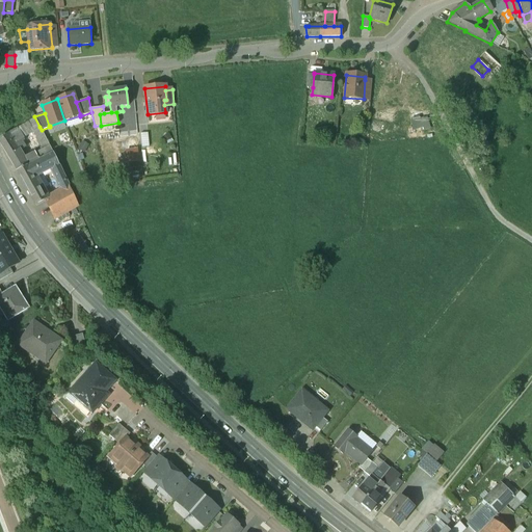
[(127,115),(128,129),(136,129),(135,114),(127,115)]
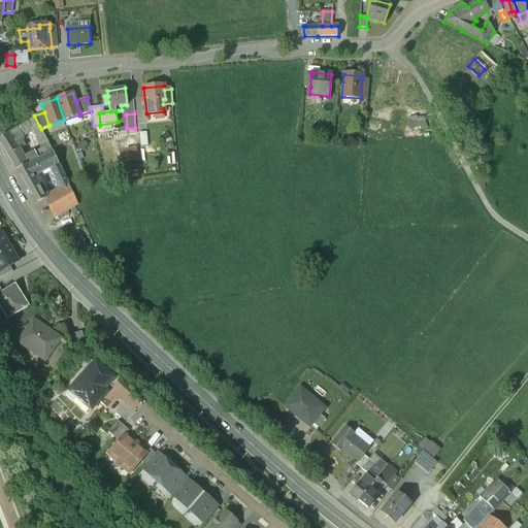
[(417,116),(408,117),(406,127),(405,131),(419,126),(420,129),(427,127),(424,117),(417,119),(417,116)]
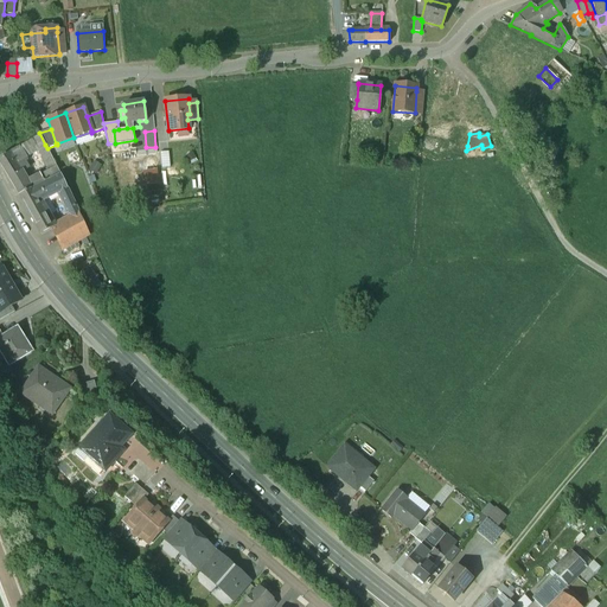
[(48,148),(45,145),(39,134),(33,139),(40,153),(46,167),(40,171),(43,173),(46,181),(48,181),(61,174),(48,148)]
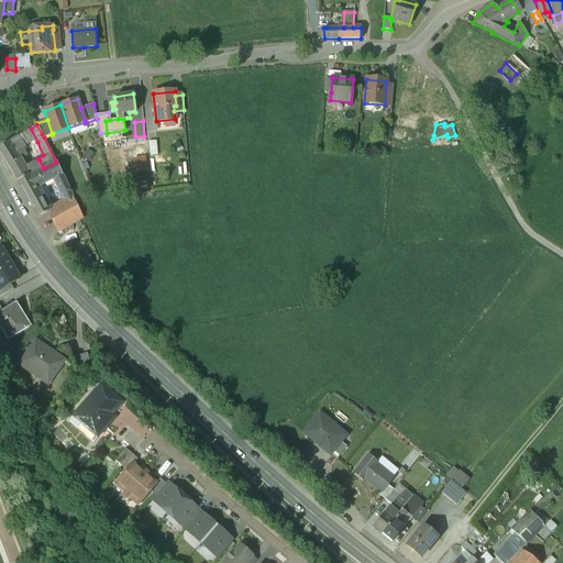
[(31,129),(18,135),(24,146),(26,148),(37,142),(31,129)]
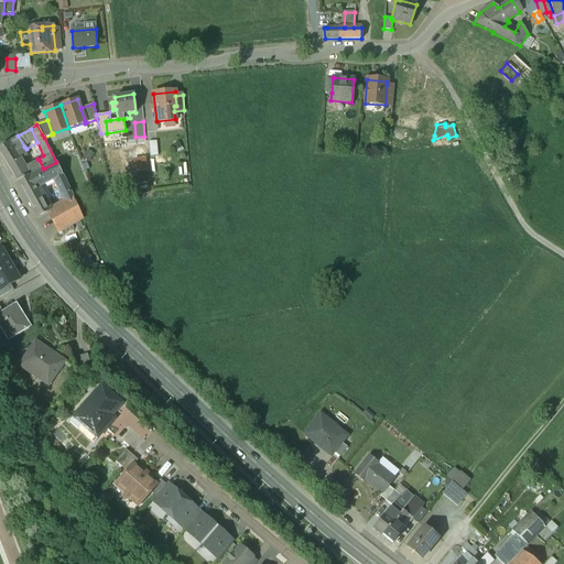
[(18,136),(0,147),(0,152),(18,182),(28,176),(23,170),(18,160),(20,159),(15,152),(24,147),(18,136)]
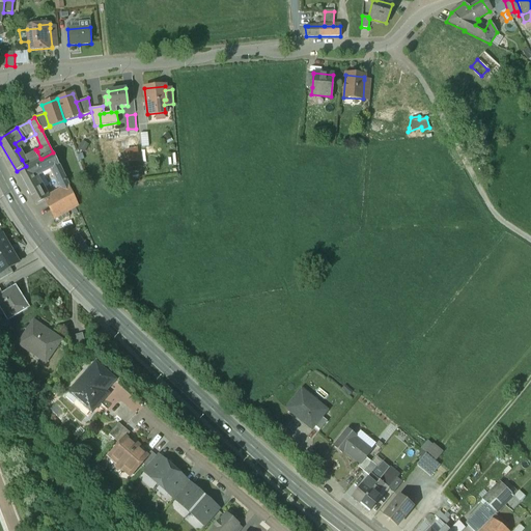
[(89,146),(82,142),(77,149),(84,154),(89,146)]
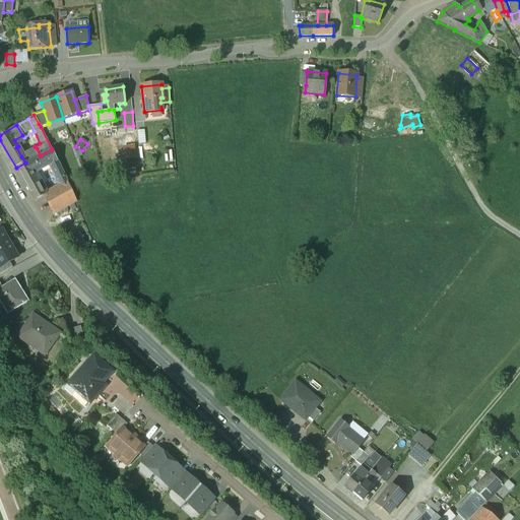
[(131,144),(123,145),(125,156),(133,155),(131,144)]
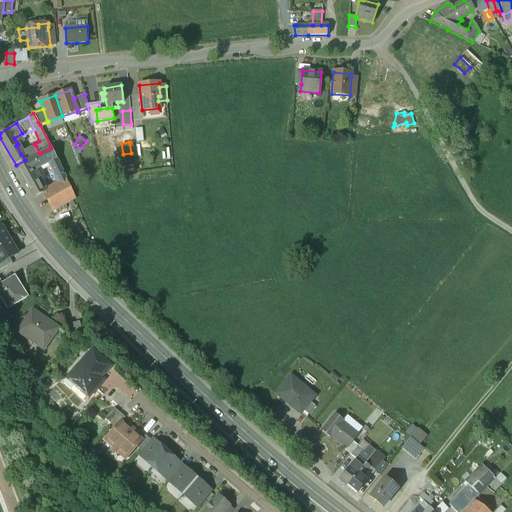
[(36,146),(21,154),(25,160),(39,153),(36,146)]
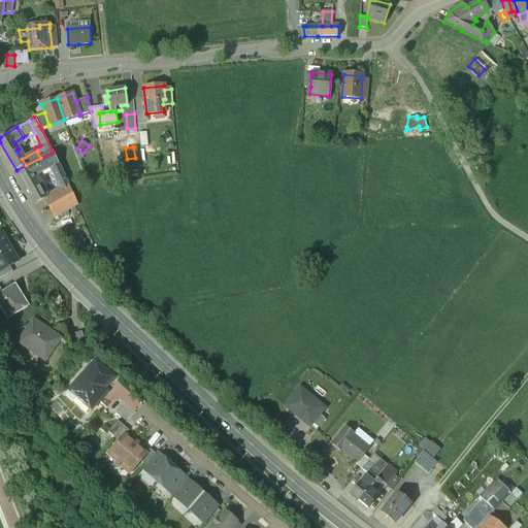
[(53,152),(41,158),(47,169),(52,167),(61,188),(44,197),(44,198),(54,218),(77,204),(53,152)]
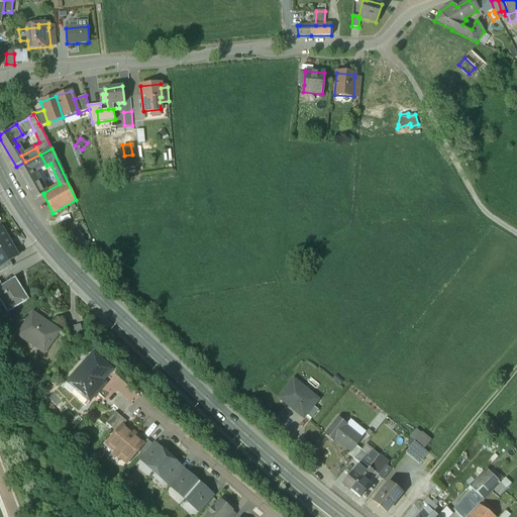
[(25,162),(16,167),(34,199),(43,194),(43,193),(32,173),(46,166),(40,154),(25,162)]
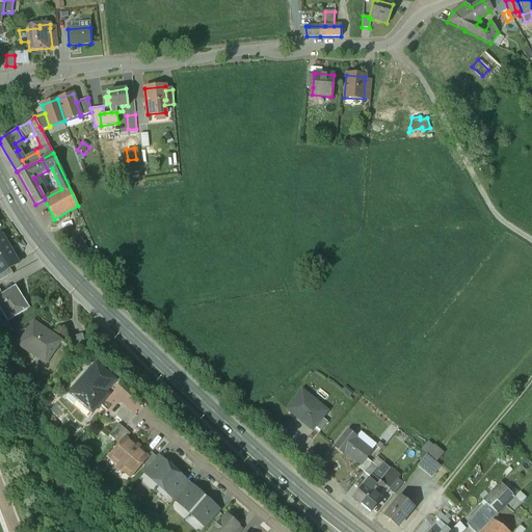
[(1,236),(0,236),(0,273),(9,268),(18,263),(1,236)]
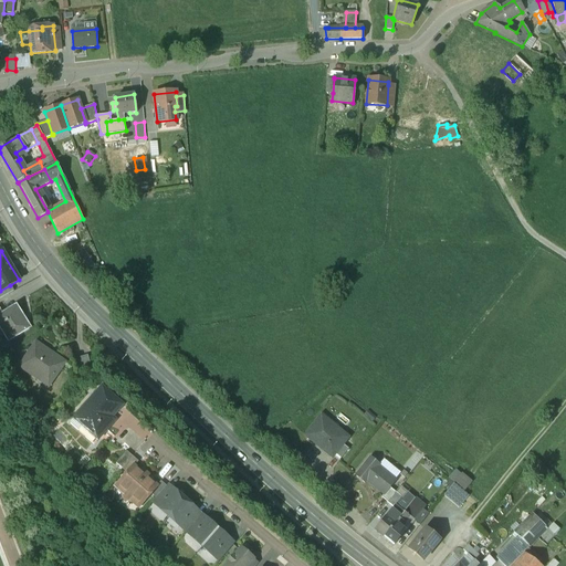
[(10,285),(0,291),(0,297),(13,291),(10,285)]
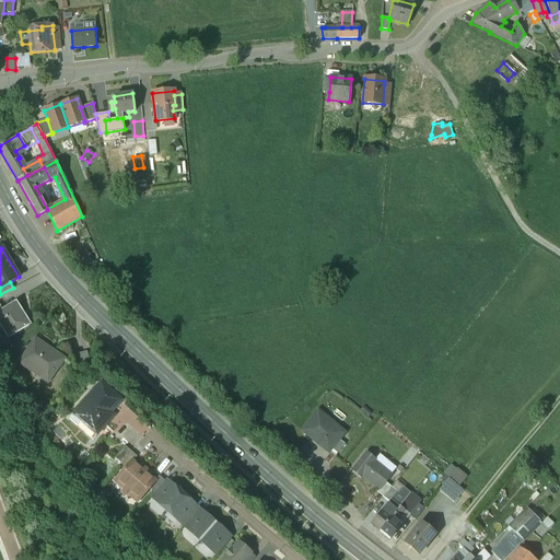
[(2,311),(0,312),(0,325),(9,338),(28,326),(21,314),(22,314),(15,303),(2,311)]
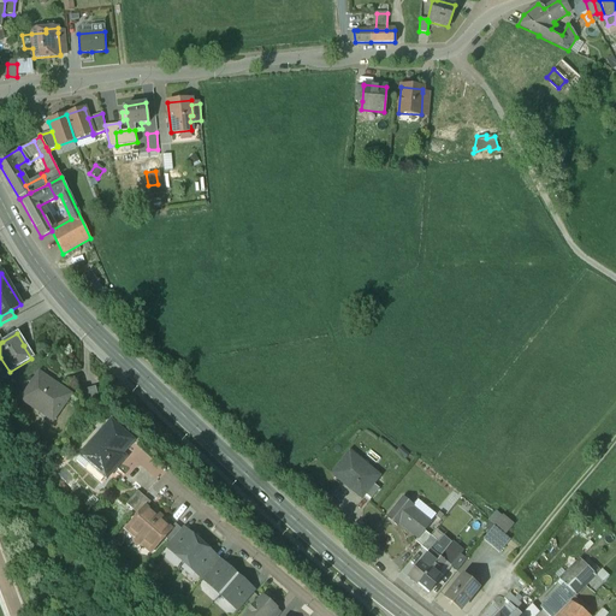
[(70,397),(39,374),(22,398),(54,420),(70,397)]
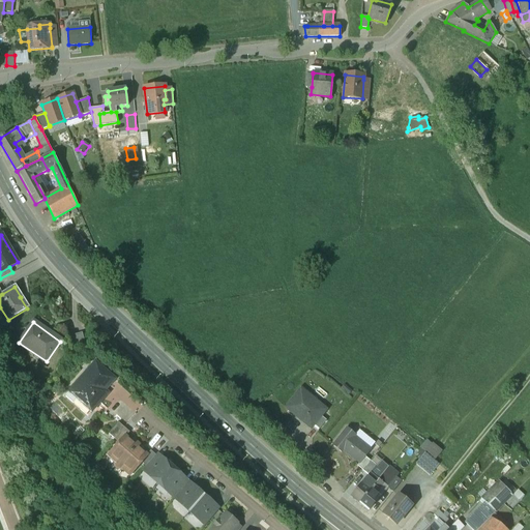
[(82,333),(69,336),(72,350),(86,346),(82,333)]
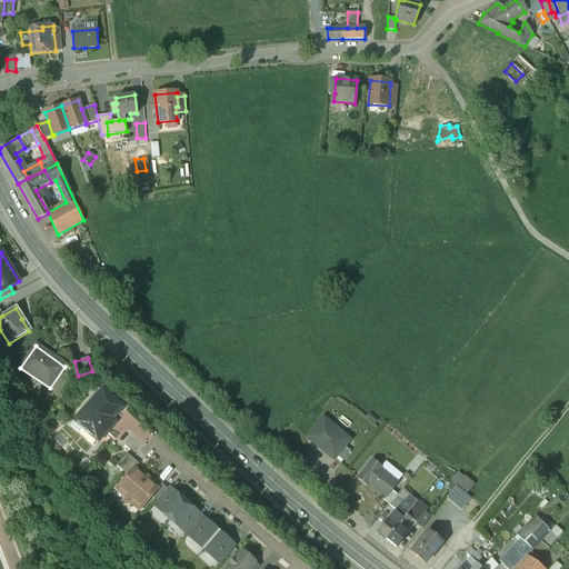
[(122,409),(102,391),(70,428),(78,435),(93,449),(98,445),(116,425),(112,421),(122,409)]
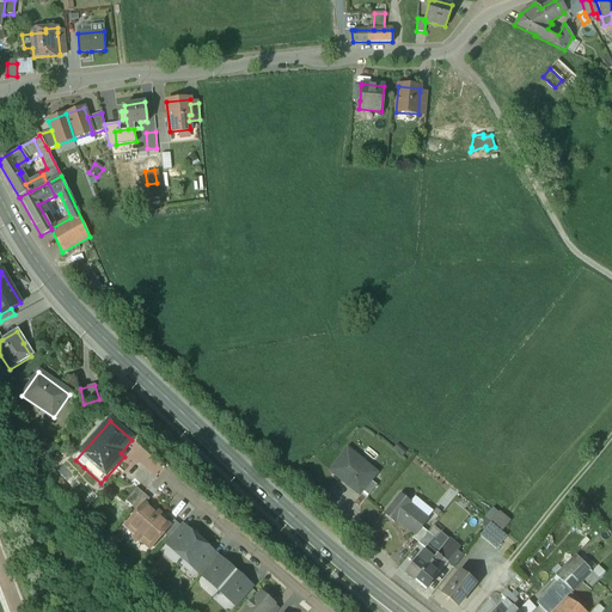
[(359,465),(344,453),(330,472),(359,495),(361,494),(371,482),(377,473),(361,463),(359,465)]
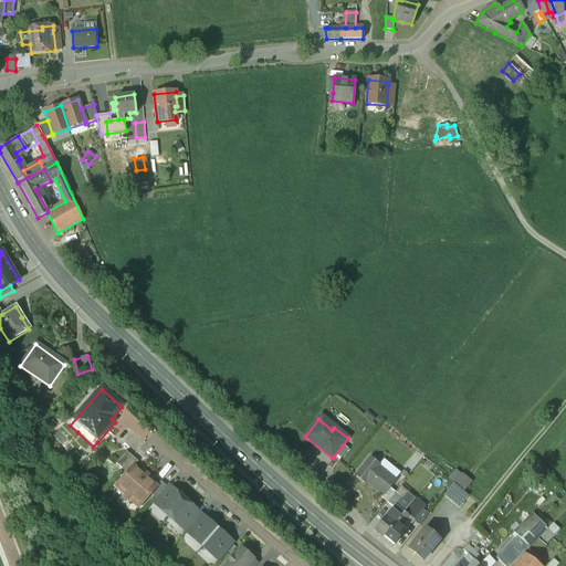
[(343,446),(334,457),(339,461),(348,450),(343,446)]
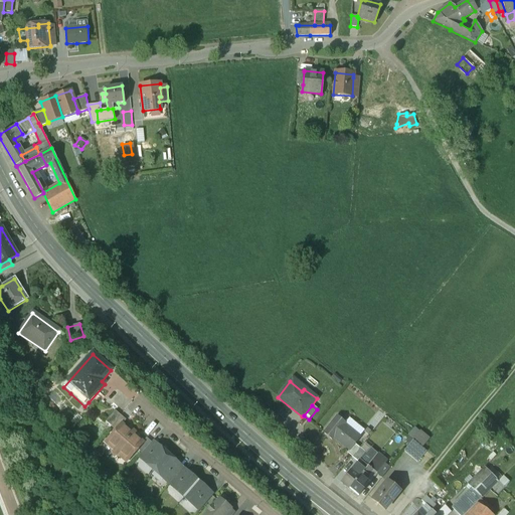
[(379,410),(369,423),(375,427),(384,414),(379,410)]
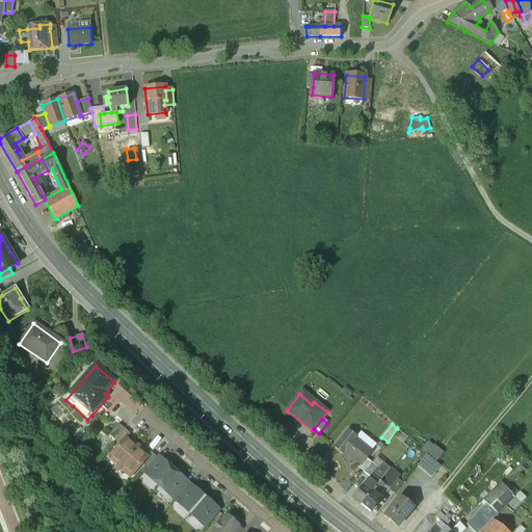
[(118,426),(109,437),(114,443),(125,431),(118,426)]
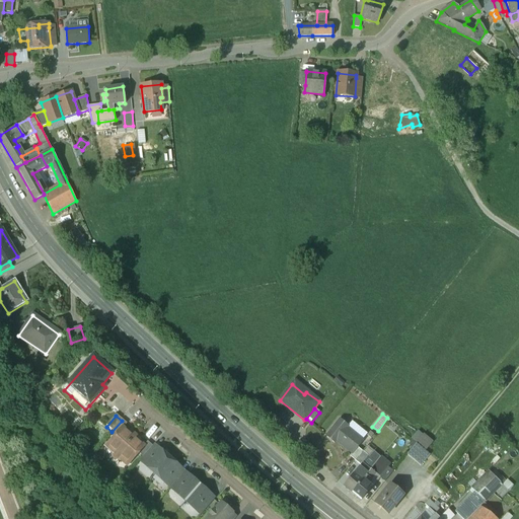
[(363,441),(347,428),(348,427),(340,420),(325,437),(334,444),(336,441),(352,454),(357,448),(363,441)]
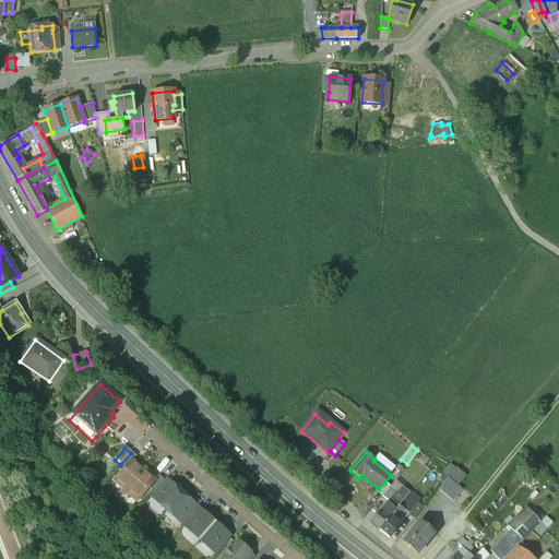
[(131,453),(120,465),(126,470),(131,463),(132,463),(137,458),(131,453)]
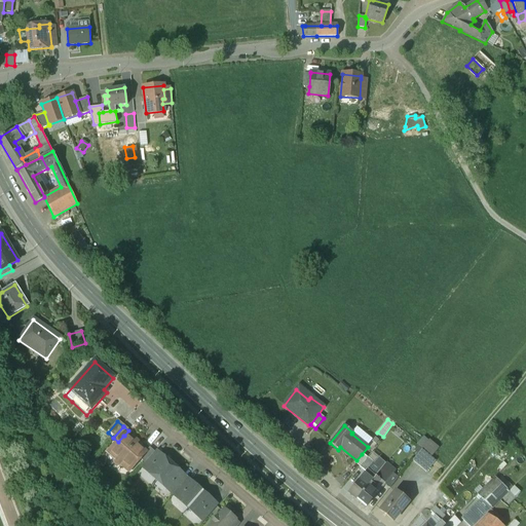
[(124,436),(123,436),(118,442),(109,452),(112,454),(116,466),(135,445),(124,436)]
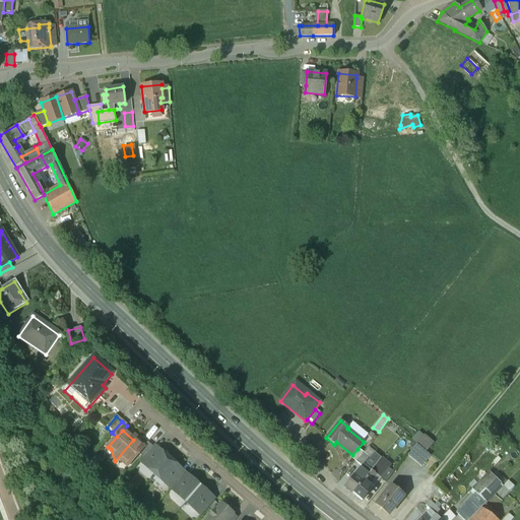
[(133,440),(115,461),(127,463),(129,465),(138,455),(144,449),(143,448),(133,440)]
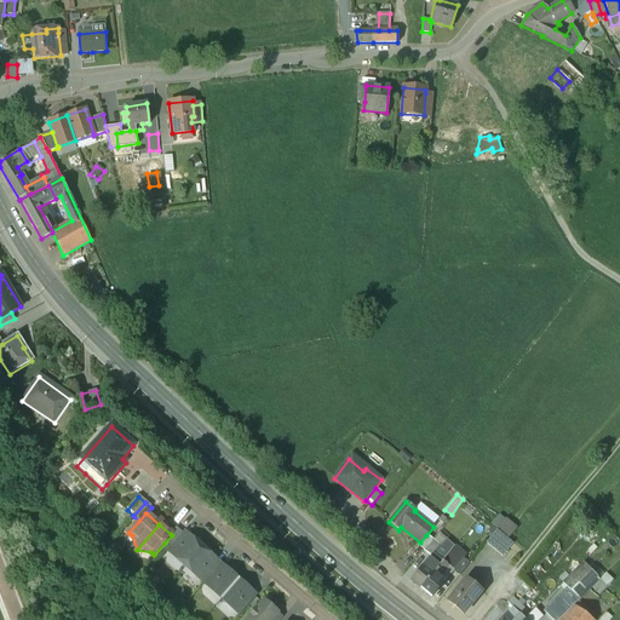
[(176,529),(171,534),(172,535),(165,543),(170,547),(182,534),(176,529)]
